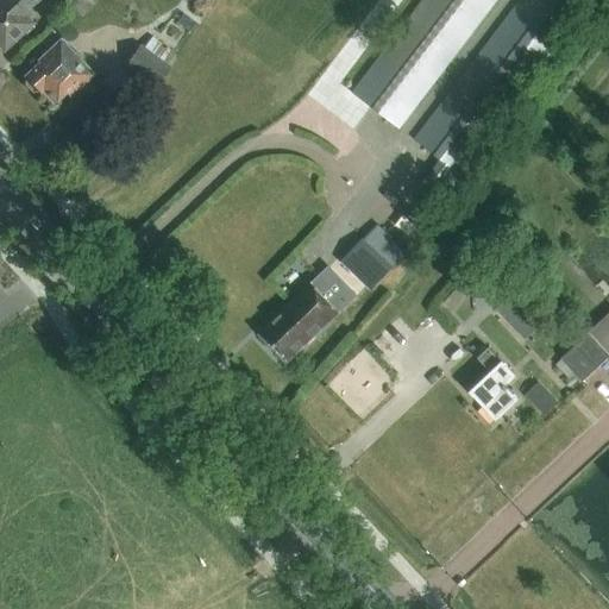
[(37,0),(0,0),(0,50),(1,52),(32,25),(23,14),(38,0),(37,0)]
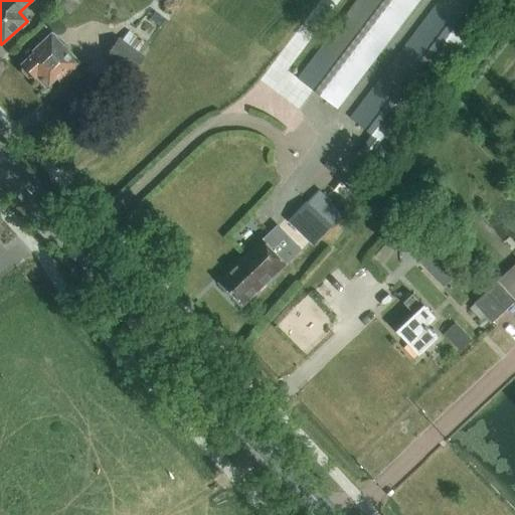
[(357,0),(282,101),(298,113),(314,92),(337,110),(419,0),(357,0)]
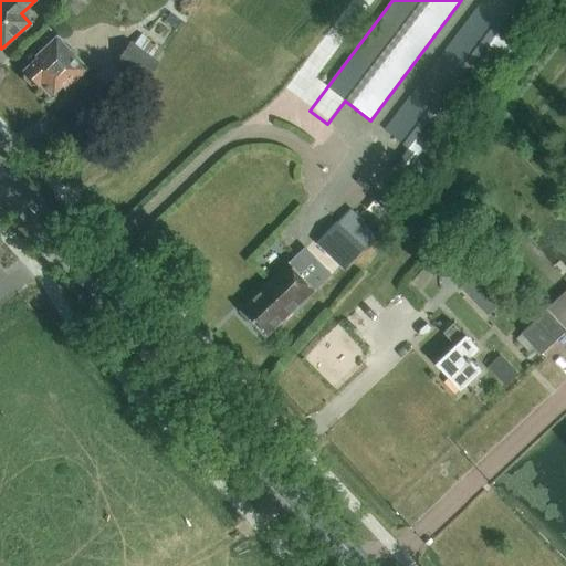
[(428,164),(553,0),(483,0),(384,130),(409,149),(428,164)]
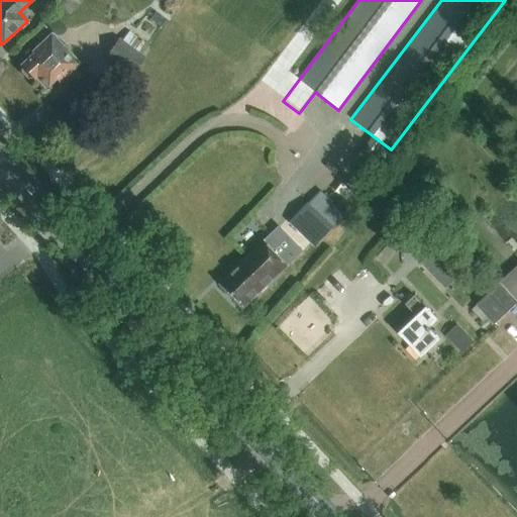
[(104,58),(130,75),(130,76),(144,57),(143,57),(149,49),(147,44),(127,30),(121,39),(119,37),(104,58)]
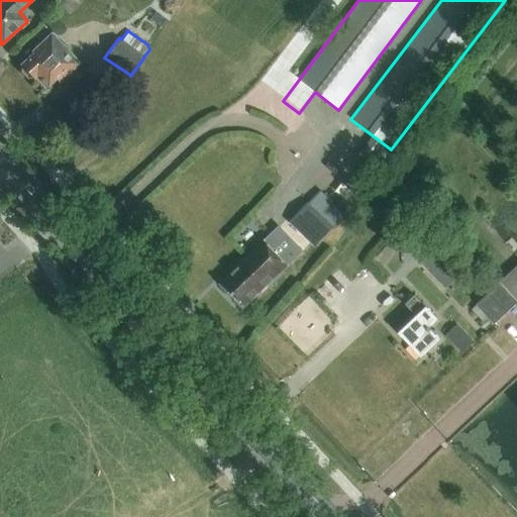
[(57,84),(78,64),(49,33),(30,53),(31,54),(18,66),(21,68),(19,73),(25,79),(30,79),(33,81),(37,77),(46,87),(53,80),(57,84)]
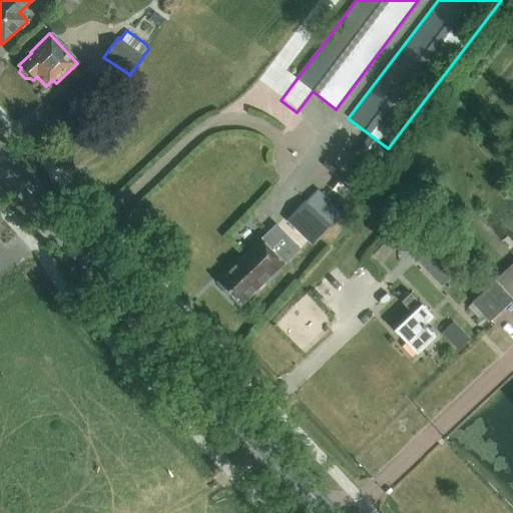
[(287,220),(299,231),(313,245),(344,212),(318,187),(287,220)]
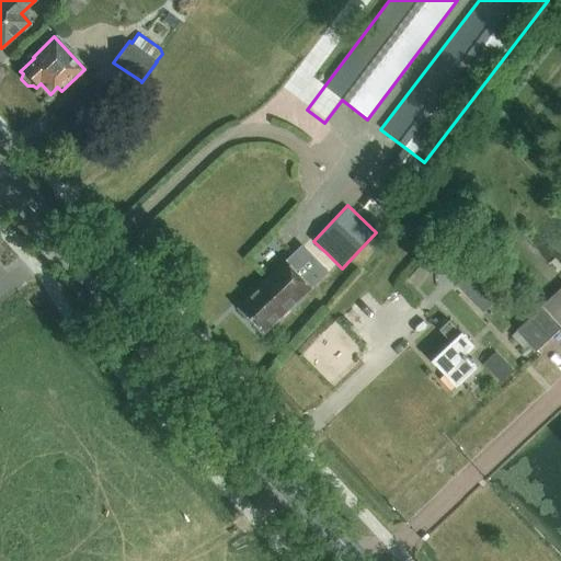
[(448,275),(484,315),(500,300),(464,261),(455,252),(441,265),(442,266),(441,267),(448,275)]
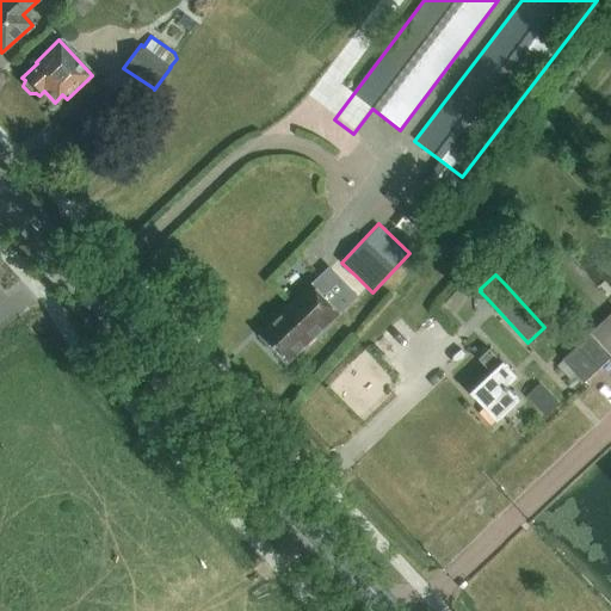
[(480,289),(468,278),(445,303),(460,315),(480,291),(481,290),(480,289)]
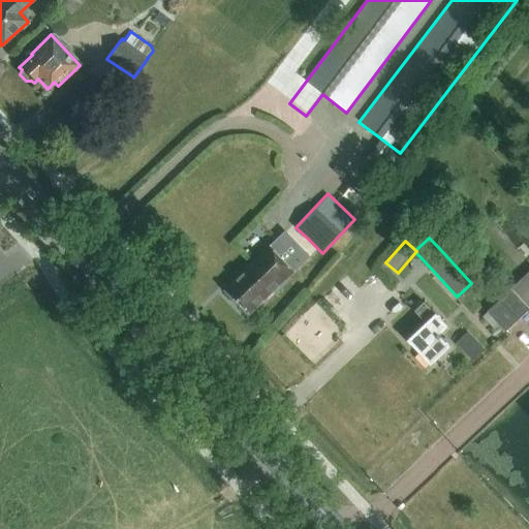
[(272,247),(253,263),(225,289),(248,314),(275,288),(294,271),(272,247)]
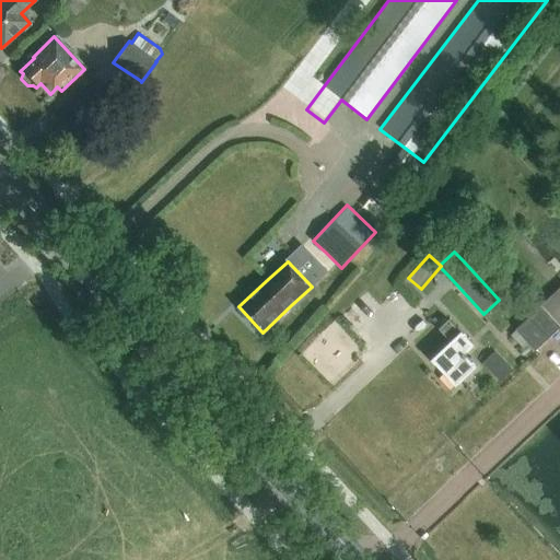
[(559,328),(559,286),(515,328),(516,329),(511,334),(524,347),(528,342),(536,351),(559,328)]
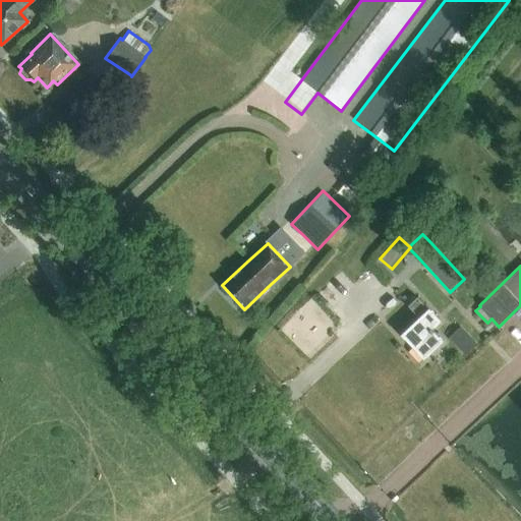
[(441,323),(418,298),(409,307),(420,321),(403,337),(424,360),(443,343),(431,331),(441,323)]
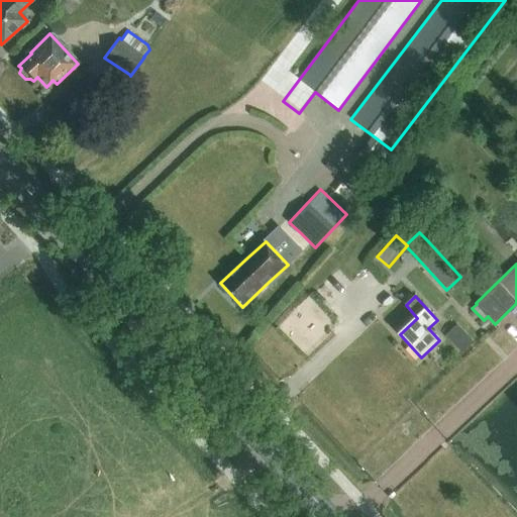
[(458,326),(446,336),(461,353),(474,343),(458,326)]
